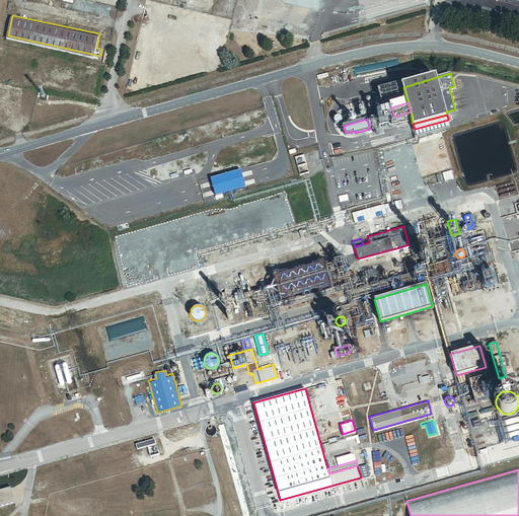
[(0,503),(15,499),(11,484),(0,487),(0,503)]
